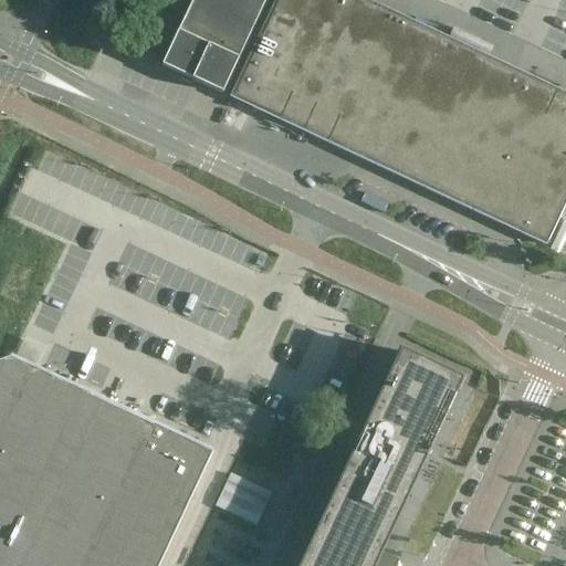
[(222,94),(265,0),(192,0),(163,66),(202,85),(203,84),(217,91),(217,92),(222,94)]
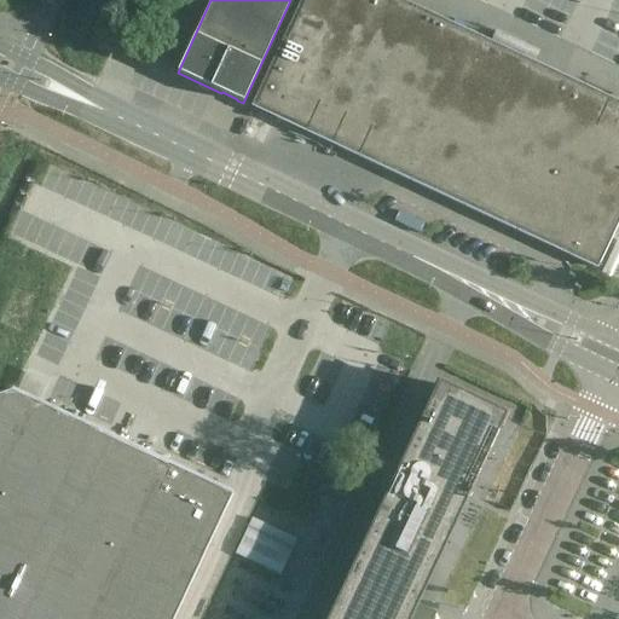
[(301,0),(252,106),(258,110),(258,109),(276,117),(275,117),(597,268),(618,221),(618,103),(399,0),(397,0),(397,1),(393,0),(301,0)]
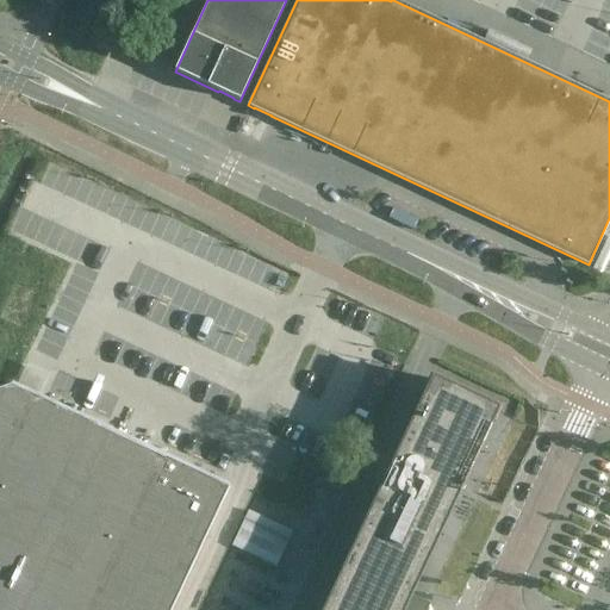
[(427,609),(429,607),(410,598),(498,410),(431,379),(399,447),(322,609),(427,609)]
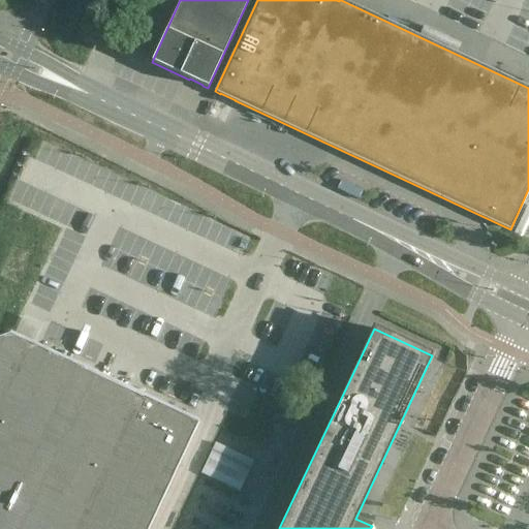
[(0,338),(0,528),(149,528),(199,422),(197,421),(196,423),(143,397),(144,396),(142,395),(141,397),(86,371),(87,369),(85,368),(84,370),(11,336),(12,334),(10,333),(9,335),(0,338)]
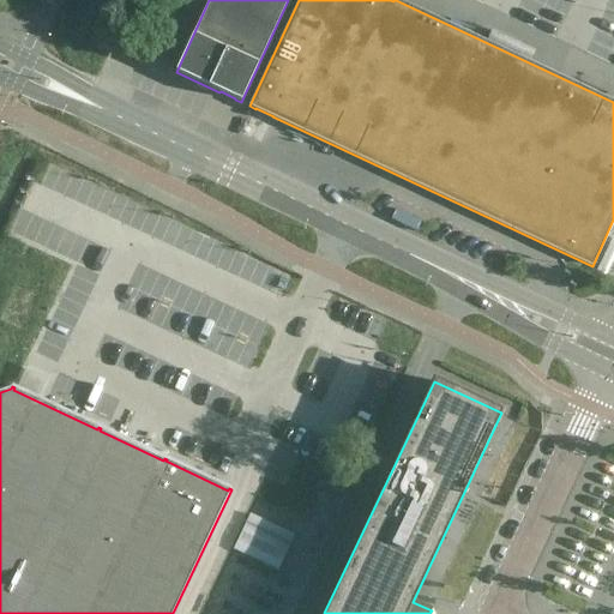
[(238,549),(284,565),(298,529),(251,512),(238,549)]
